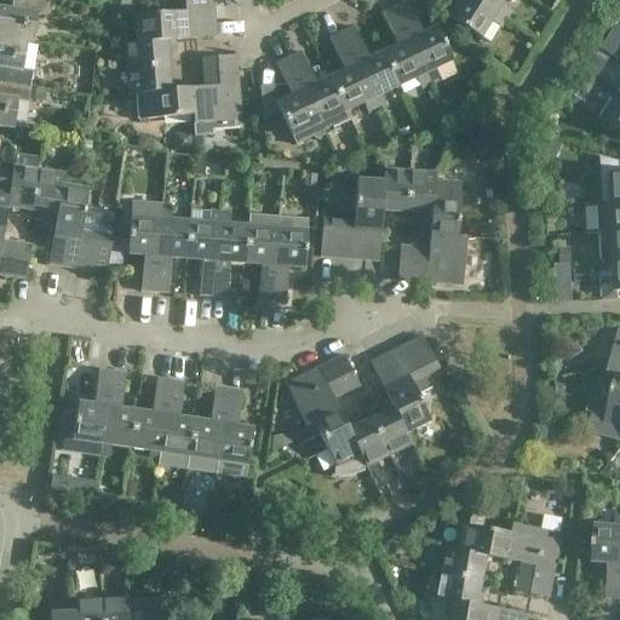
[(0,39),(24,44),(32,45),(35,15),(46,16),(49,3),(35,0),(11,0),(11,10),(0,7),(0,39)]
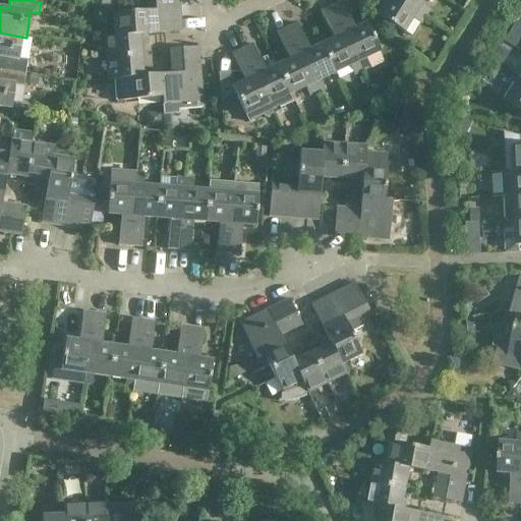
[(91,0),(91,6),(109,9),(110,0),(91,0)]
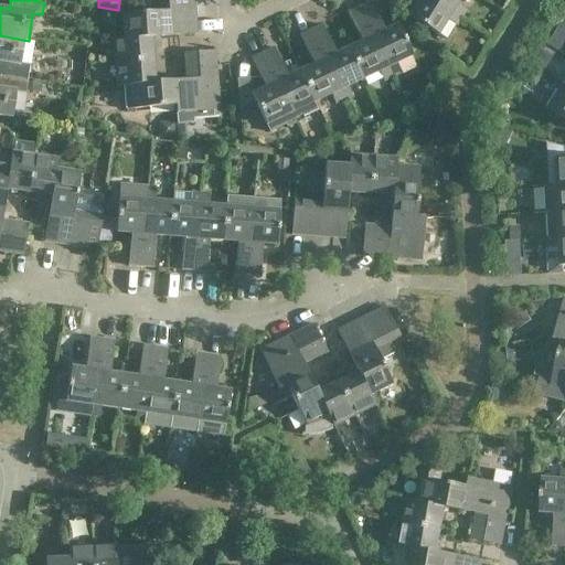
[(124,40),(150,38),(169,36),(168,24),(167,11),(166,0),(159,0),(161,12),(121,16),(124,39),(124,40)]
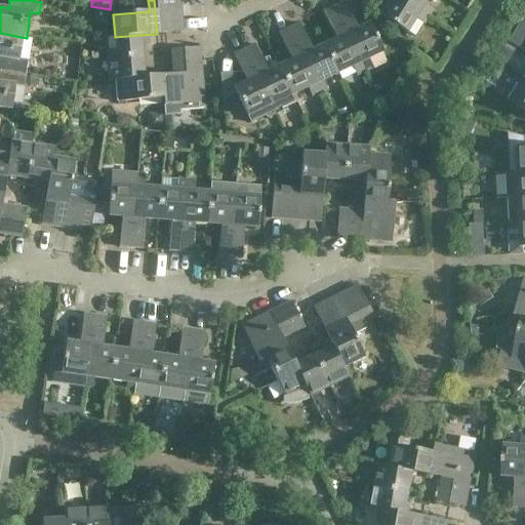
[(179,0),(154,0),(155,10),(180,8),(179,0)]
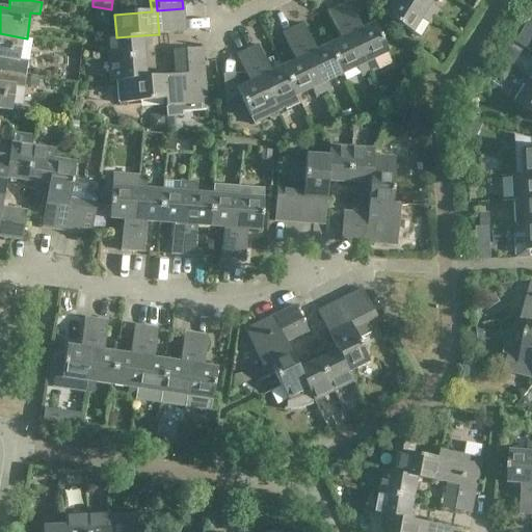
[(429,24),(434,18),(406,0),(384,0),(392,4),(384,16),(411,33),(421,19),(429,24)]
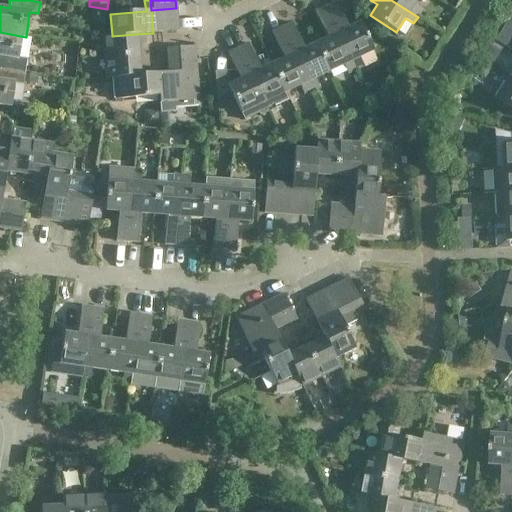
[(414,4),(416,0),(391,0),(418,17),(422,9),(414,4)]
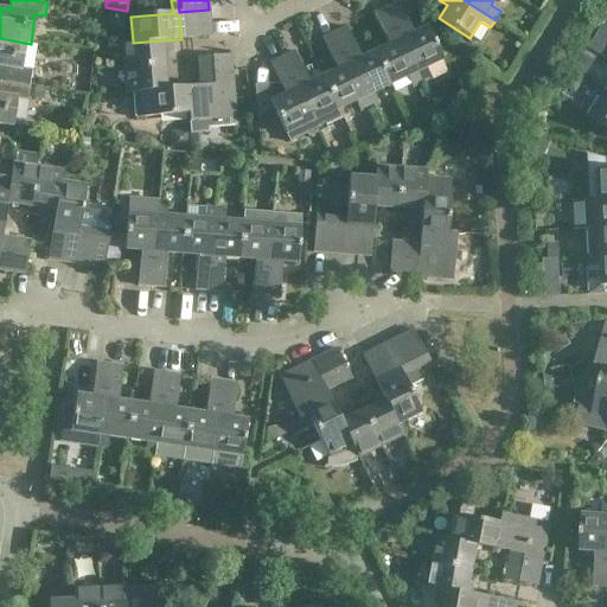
[(398,2),(385,8),(421,83),(430,80),(426,68),(442,59),(427,26),(413,33),(398,2)]
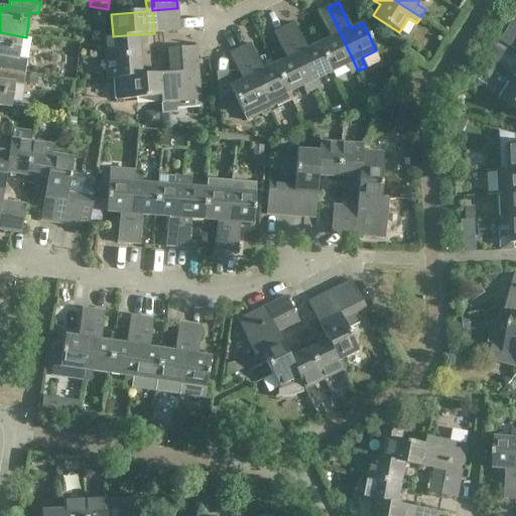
[(330,38),(318,43),(332,72),(346,66),(351,75),(358,71),(328,7),(317,12),(330,38)]
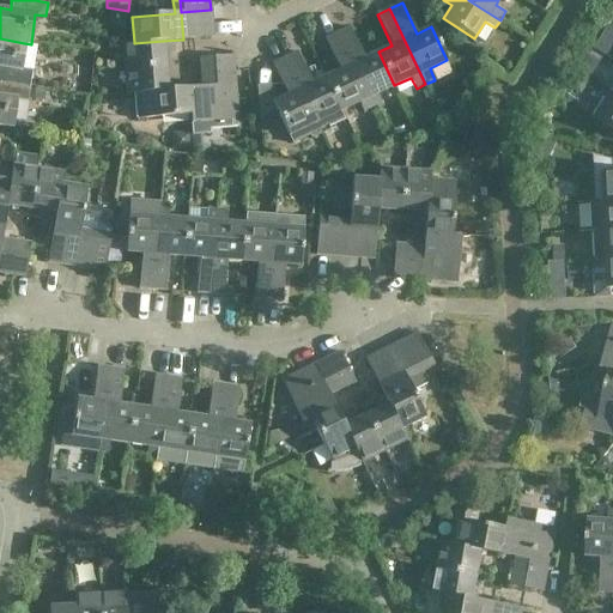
[(181,12),(182,26),(212,24),(211,10),(181,12)]
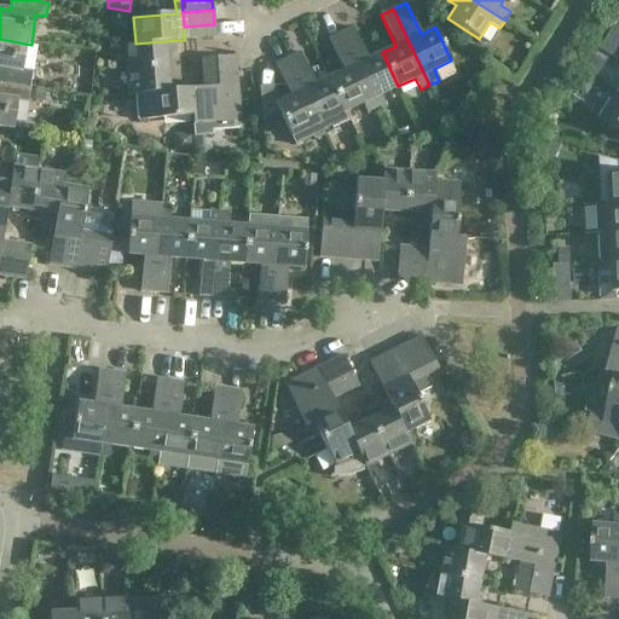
[(214,24),(184,27),(185,40),(215,38),(214,24)]
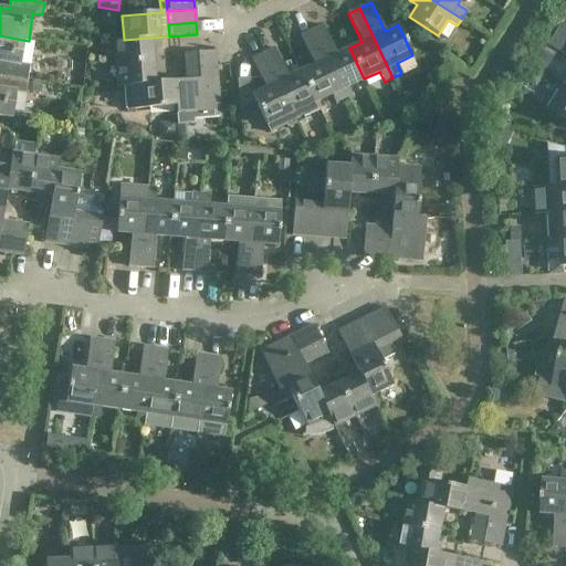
[(323,25),(311,31),(344,101),(353,96),(348,86),(364,79),(349,48),(336,54),(323,25)]
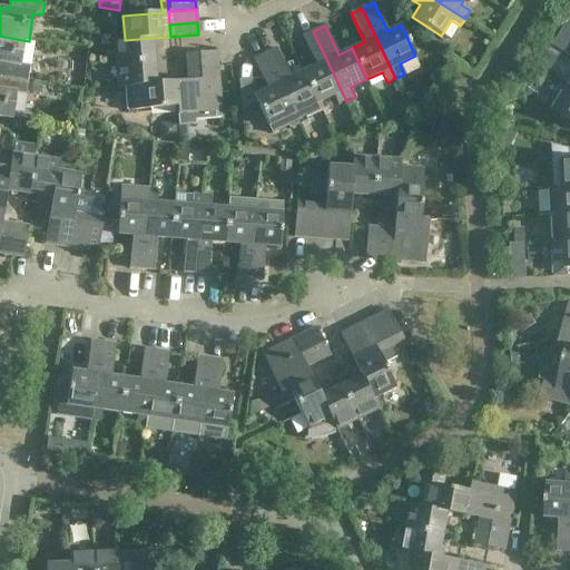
[(334,95),(338,106),(346,101),(313,31),(302,36),(316,66),(303,71),(317,102),(334,95)]
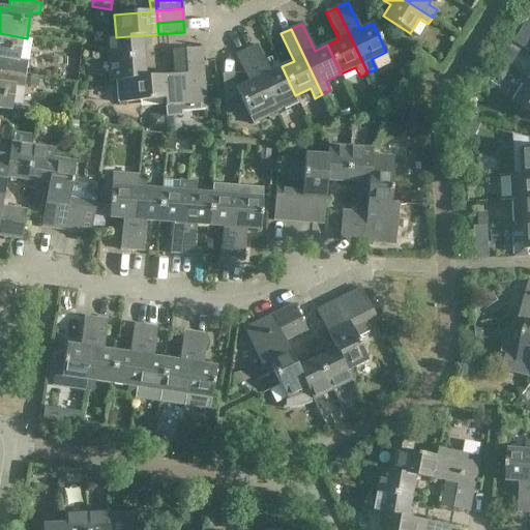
[(0,71),(25,76),(27,61),(18,60),(21,37),(0,33),(0,71)]
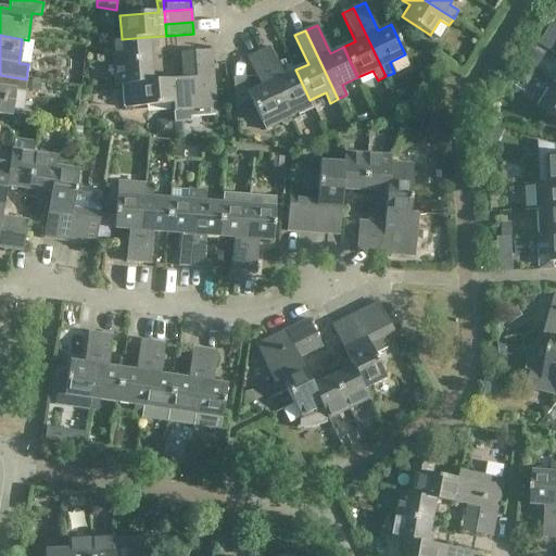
[(148,37),(122,39),(122,38),(111,39),(113,63),(150,60),(148,37)]
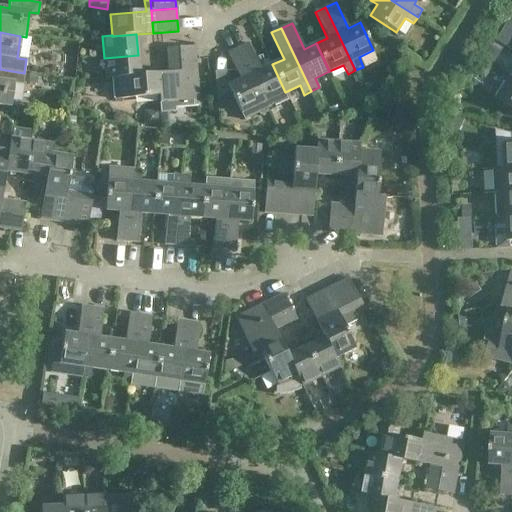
[(274,105),(288,99),(285,92),(272,64),(260,70),(248,44),(237,48),(267,112),(275,108),(274,105)]
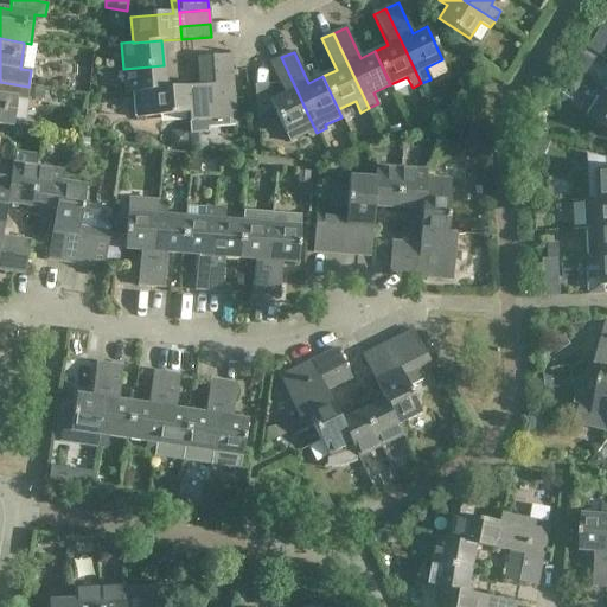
[(187,114),(190,133),(206,132),(205,127),(236,125),(230,55),(197,58),(199,85),(186,87),(189,114),(187,114)]
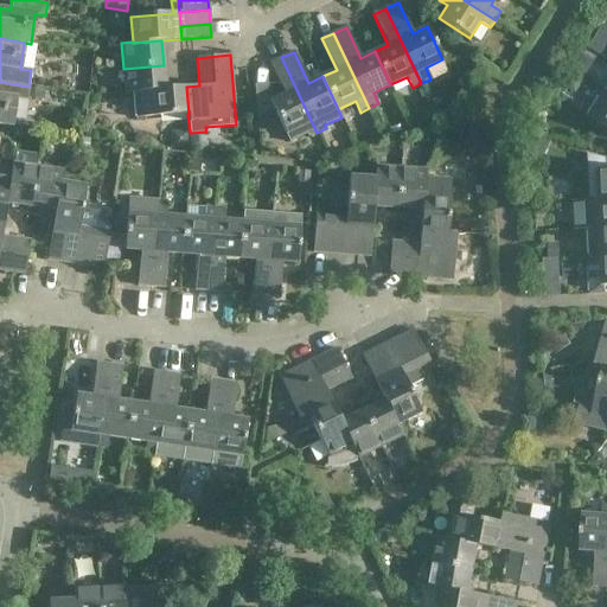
[(270,101),(289,142),(307,134),(308,136),(317,133),(281,57),(269,63),(285,94),(270,101)]
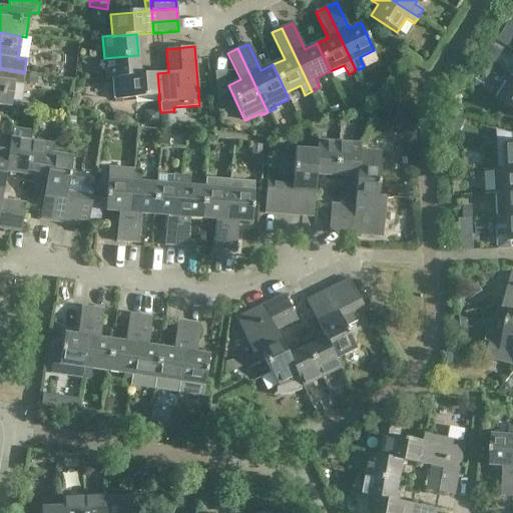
[(116,78),(116,77),(140,76),(140,75),(138,55),(104,58),(106,79),(116,78)]
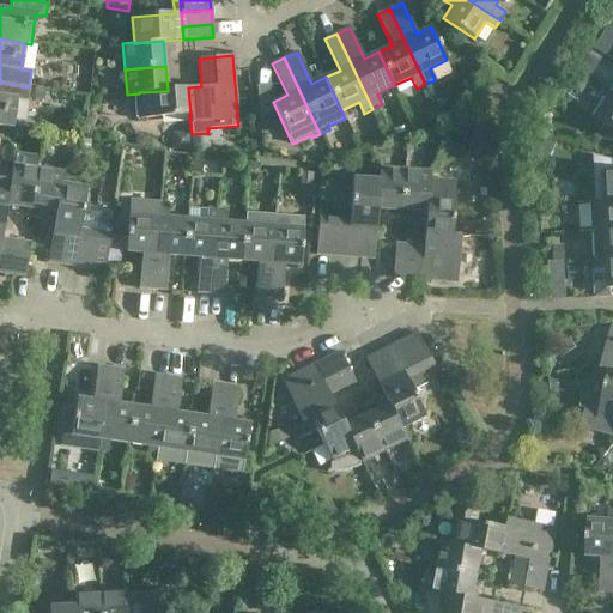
[(576,78),(570,87),(576,91),(583,89),(587,84),(576,78)]
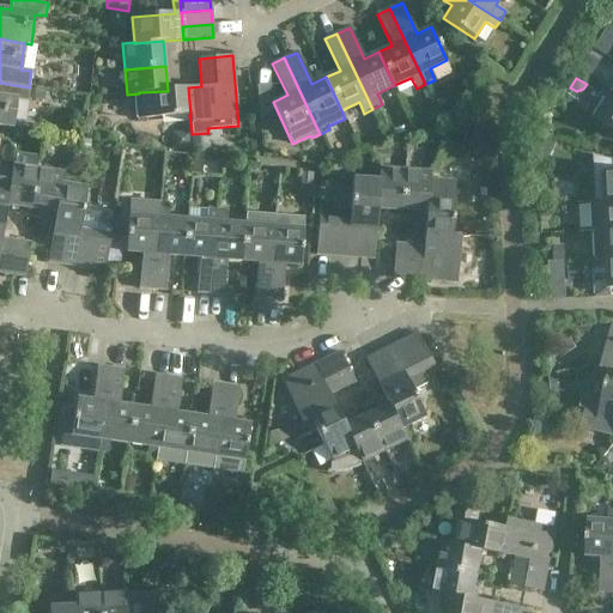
[(44,90),(29,87),(0,83),(0,126),(12,128),(17,99),(26,102),(26,98),(43,101),(44,90)]
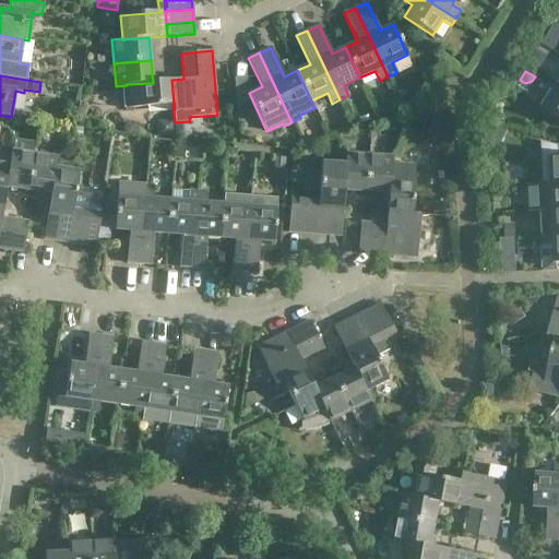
[(173,105),(174,105),(171,80),(153,82),(153,83),(127,84),(127,85),(128,108),(173,105)]
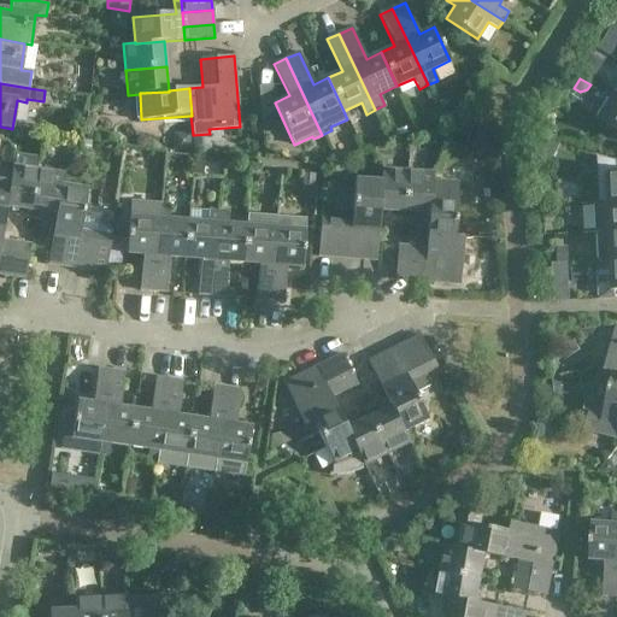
[(616,97),(612,94),(598,119),(616,130),(616,97)]
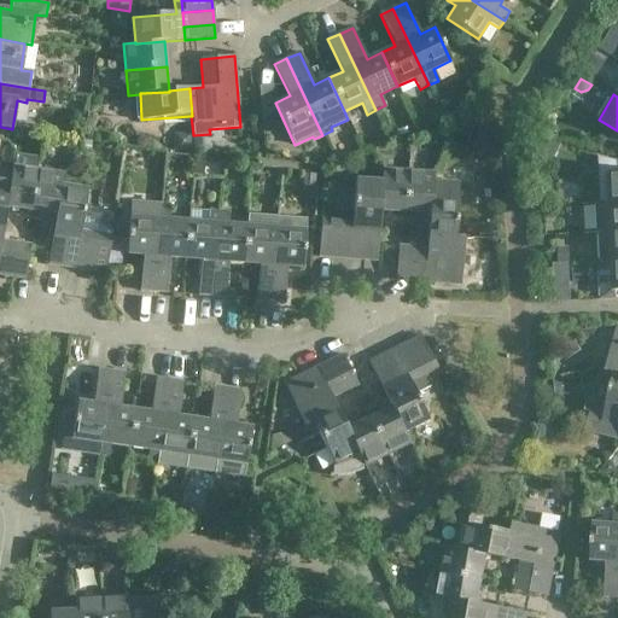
[(190,150),(190,135),(180,135),(175,140),(175,150),(190,150)]
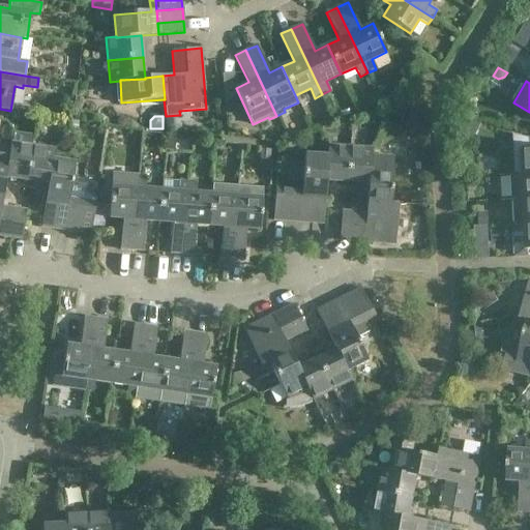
[(468,119),(463,129),(473,135),(478,124),(468,119)]
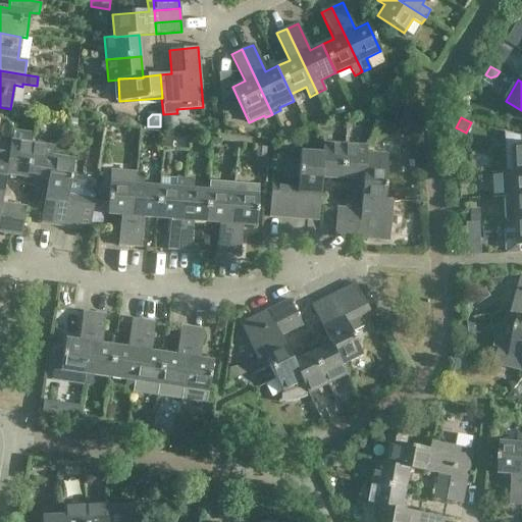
[(15,120),(14,131),(23,132),(24,121),(15,120)]
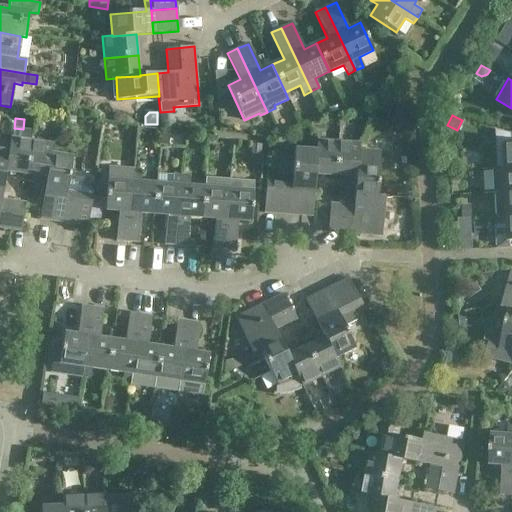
[(498,169),(511,168),(511,133),(505,132),(505,143),(498,143),(499,167),(498,167),(498,169)]
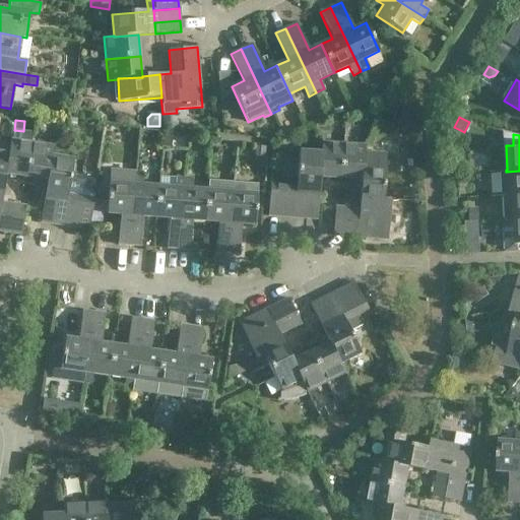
[(6,174),(25,177),(31,143),(10,139),(9,149),(6,174)]
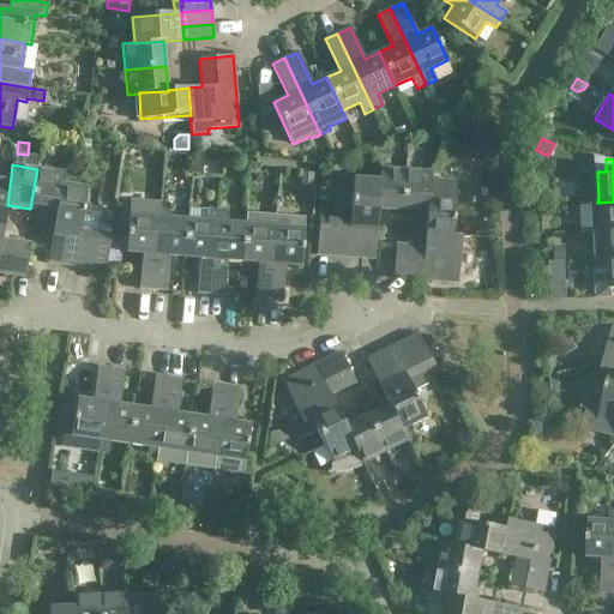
[(319,218),(319,226),(332,227),(347,227),(361,228),(377,229),(378,210),(379,180),(380,168),(368,168),(368,180),(353,179),(350,221),(319,218)]
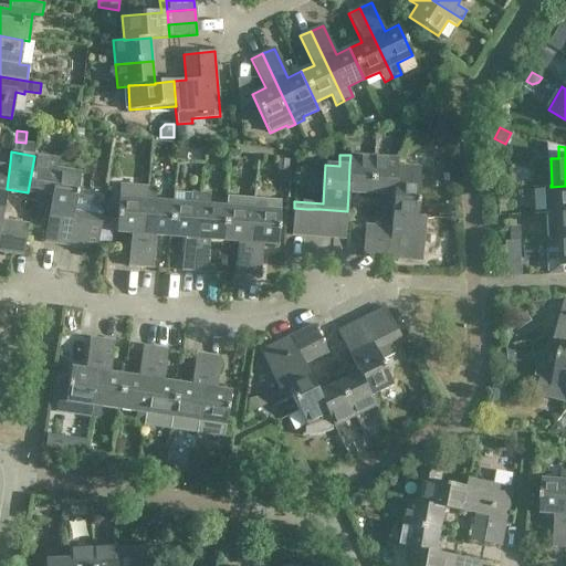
[(349,166),(348,194),(370,195),(374,157),(350,155),(349,166)]
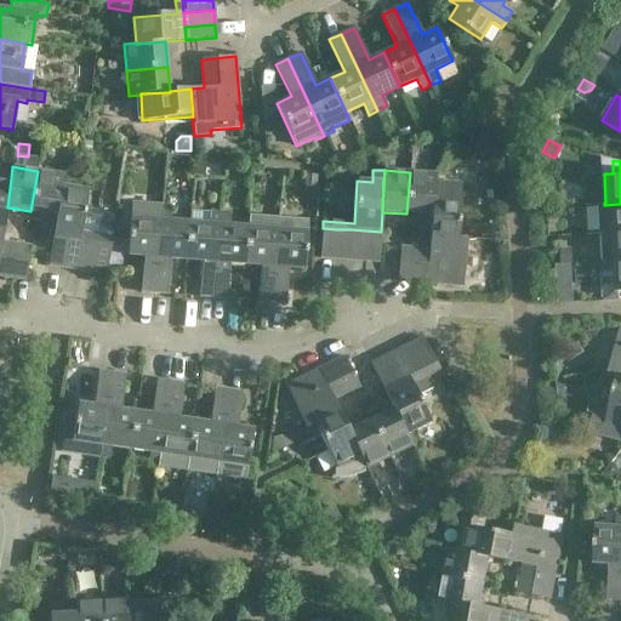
[(56,216),(57,216),(61,187),(62,187),(63,175),(38,171),(30,211),(56,216)]
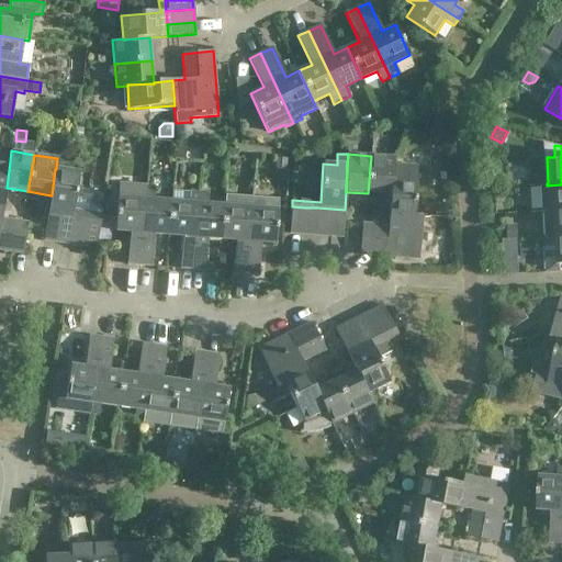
[(391,194),(391,195),(392,168),(393,168),(394,157),(371,156),(368,193),(391,194)]
